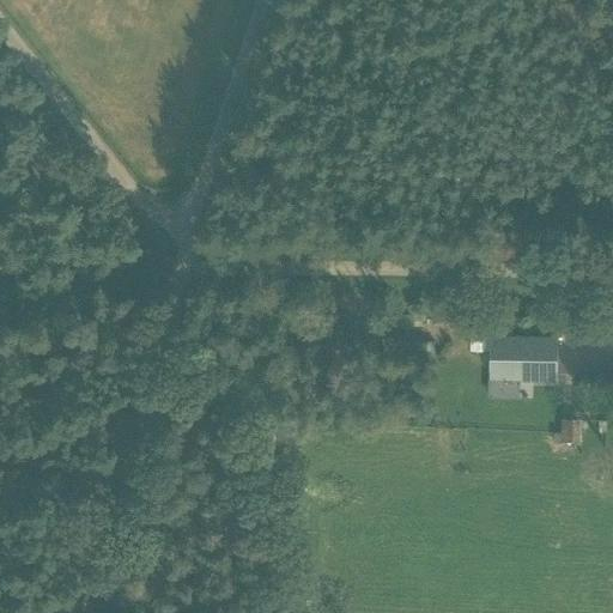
[(557,338),(490,338),(490,378),(557,378),(557,338)]
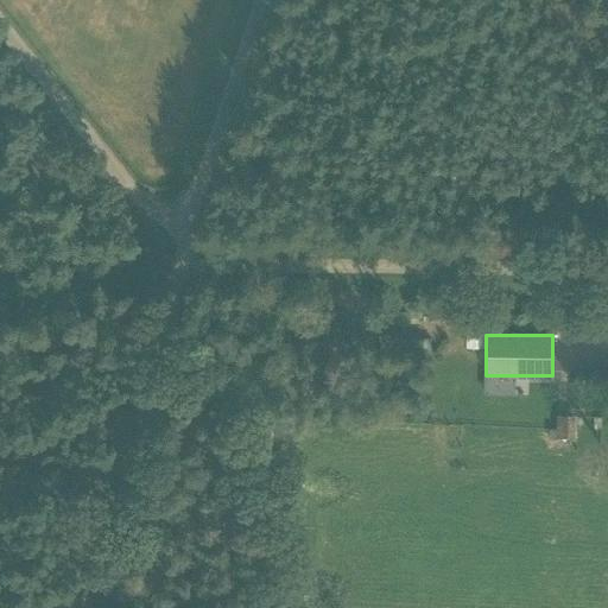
[(575,438),(575,417),(557,416),(556,438),(575,438)]
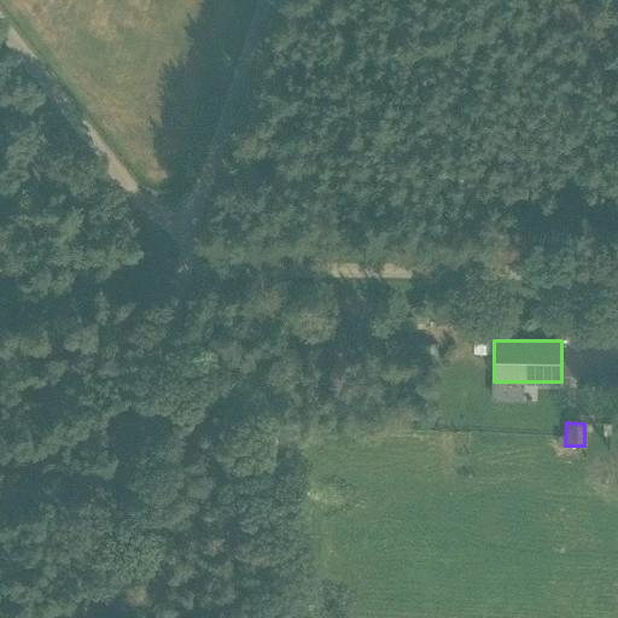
[(544,452),(563,452),(563,425),(544,425),(544,452)]
